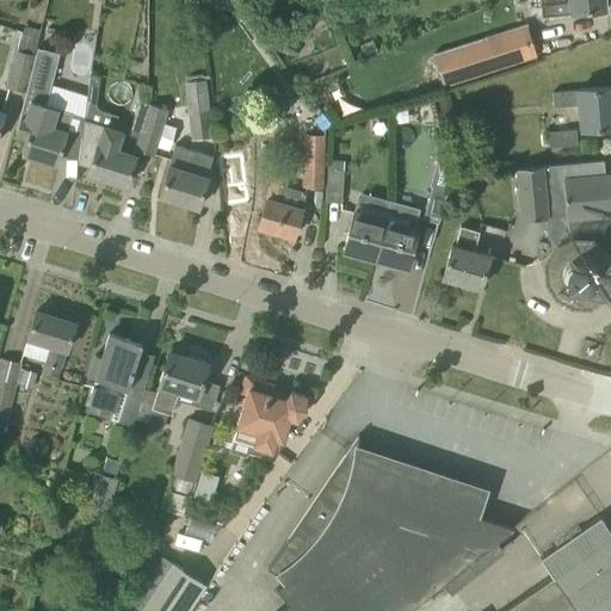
[(606,10),(604,0),(539,0),(542,17),(606,10)]
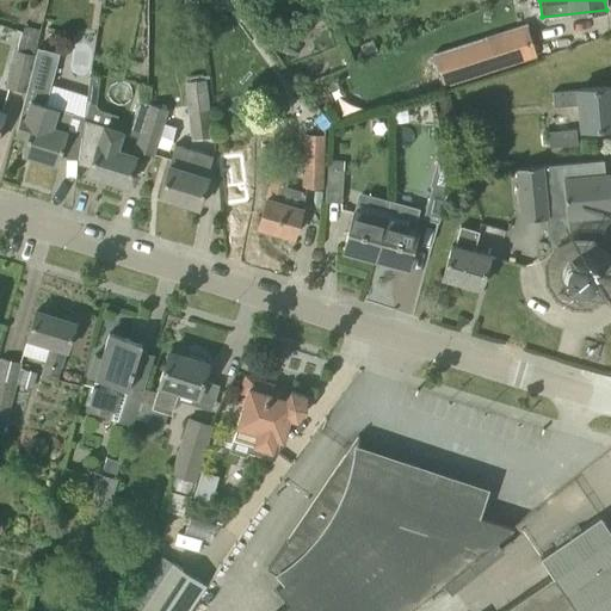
[(36,55),(34,55),(39,30),(24,25),(20,32),(17,50),(13,49),(5,85),(26,90),(36,55)]
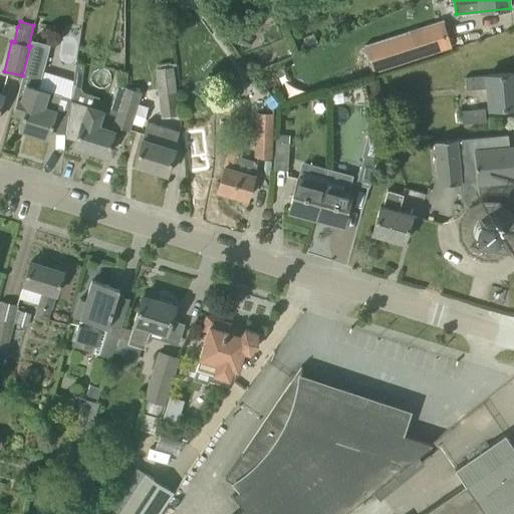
[(373,72),(448,47),(439,21),(364,46),(373,72)]
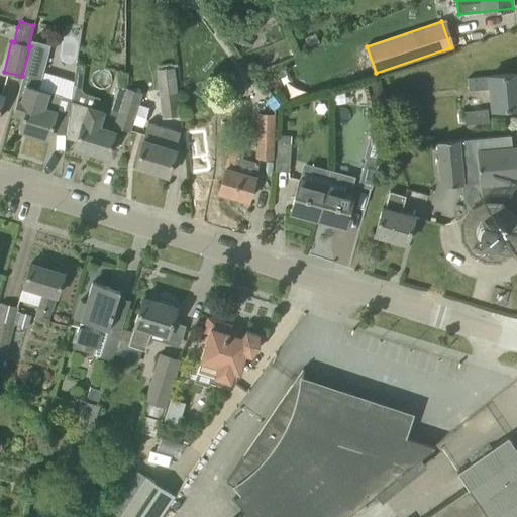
[(12,112),(22,115),(17,130),(47,139),(61,95),(38,88),(52,45),(34,40),(16,100),(12,112)]
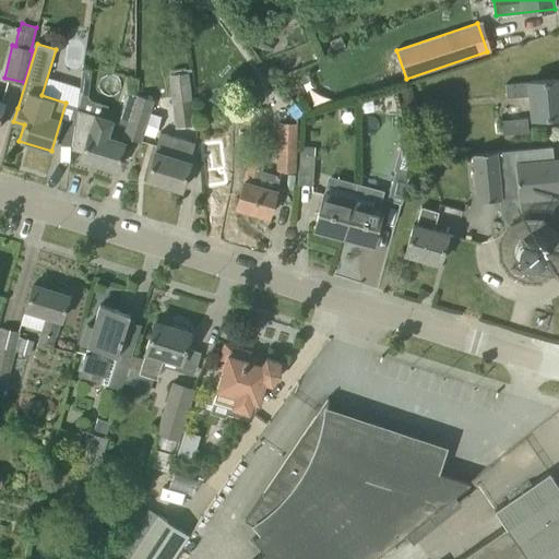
[(81,68),(78,94),(86,95),(91,70),(81,68)]
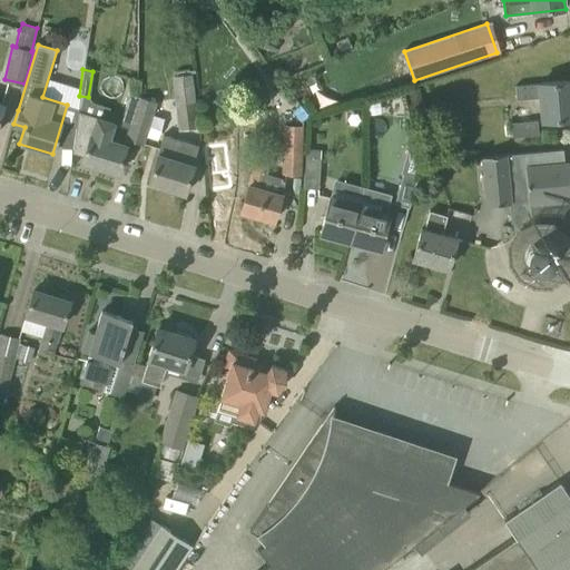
[(178,130),(198,128),(192,74),(172,76),(178,130)]
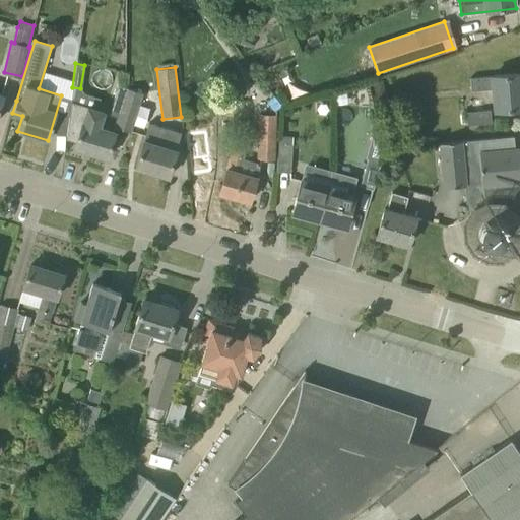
[(497,110),(519,108),(519,73),(471,77),(472,90),(495,88),(497,110)]
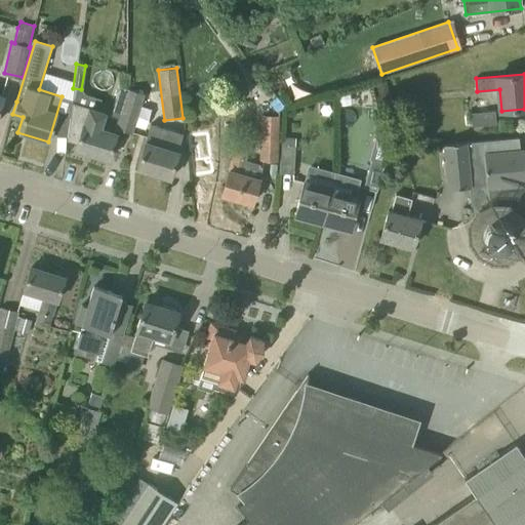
[(115,128),(134,133),(138,119),(136,118),(144,94),(128,89),(119,86),(110,115),(118,117),(115,128)]
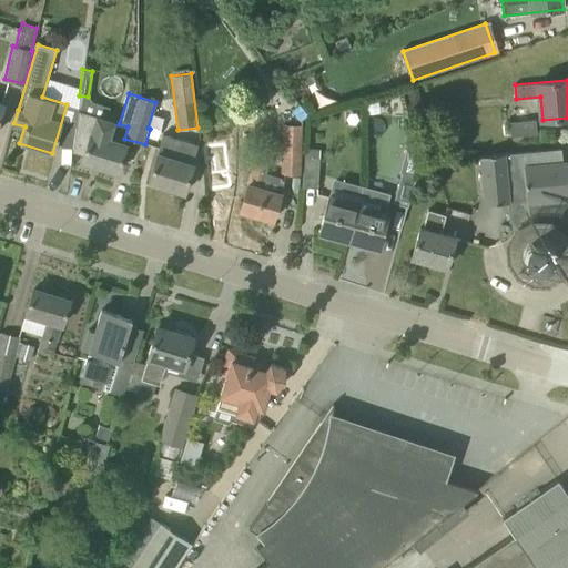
[(73,153),(82,155),(81,162),(115,173),(125,144),(110,140),(114,124),(78,112),(73,153)]
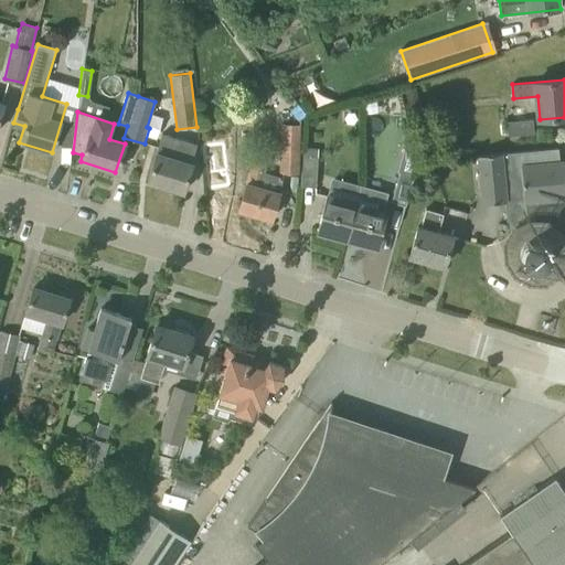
[(507,121),(508,136),(533,134),(532,119),(507,121)]
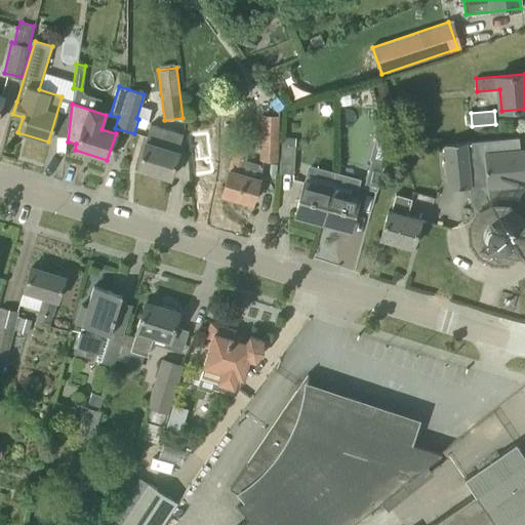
[(279,116),(261,115),(259,162),(277,162),(279,116)]
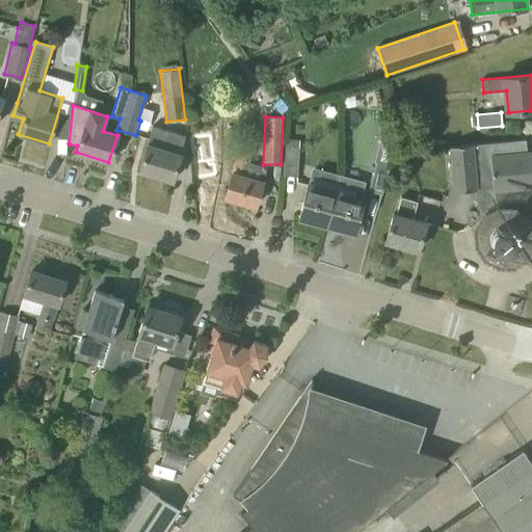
[(144,152),(138,171),(171,182),(178,162),(180,154),(179,154),(184,136),(153,127),(148,144),(147,143),(144,152)]
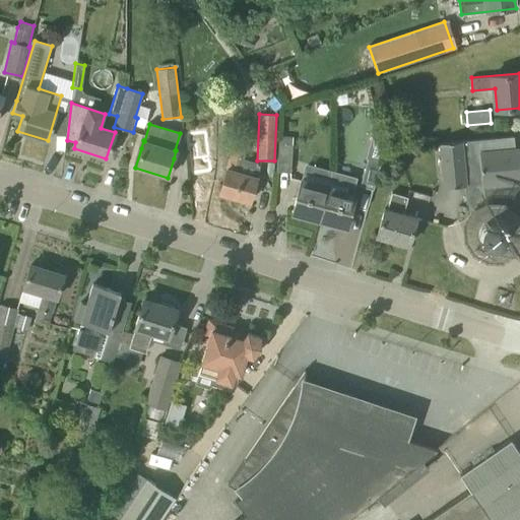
[(464,187),(464,192),(466,211),(484,210),(484,215),(482,216),(480,218),(479,219),(477,221),(476,223),(475,226),(475,229),(475,231),(475,234),(475,236),(476,238),(477,241),(478,243),(480,244),(482,246),(484,247),(486,248),(489,249),(492,249),(494,249),(496,249),(499,249),(501,248),(503,247),(505,245),(507,244),(508,242),(510,240),(511,238),(511,235),(512,233),(512,231),(511,228),(511,225),(510,223),(509,221),(507,219),(519,217),(519,148),(514,149),(513,136),(493,138),(459,141),(438,143),(442,188),(464,186),(464,187)]
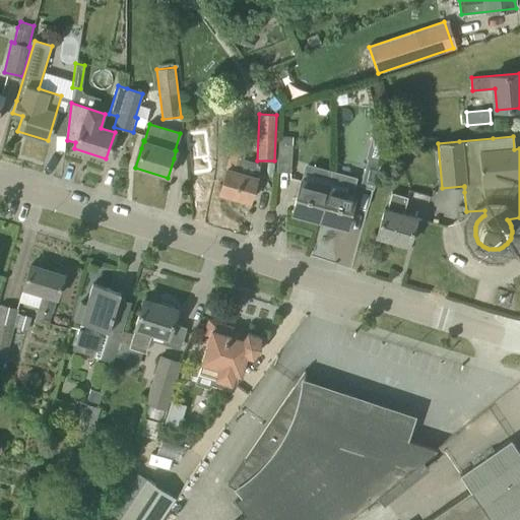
[(291,144),(279,143),(277,172),(289,173),(291,144)]
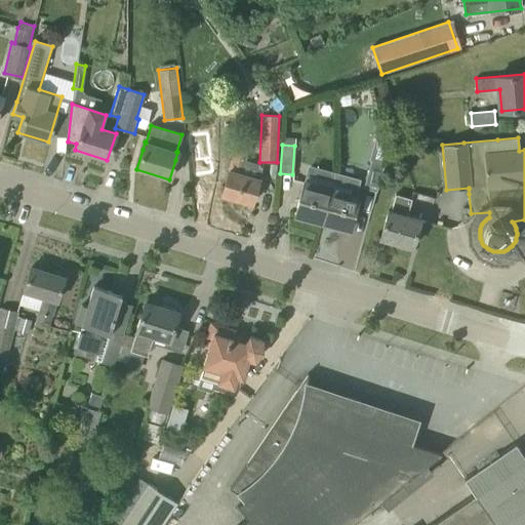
[(248,152),(235,148),(221,195),(251,204),(258,179),(261,165),(246,160),(248,152)]
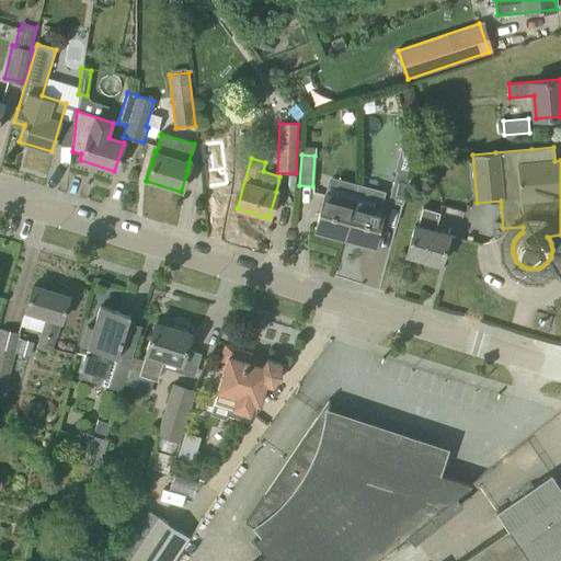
[(397,171),(388,201),(402,205),(411,175),(397,171)]
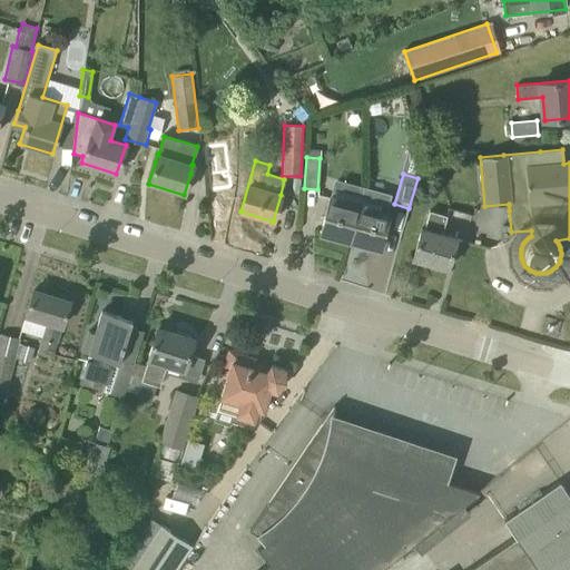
[(361,204),(351,242),(379,249),(390,212),(387,212),(390,200),(384,199),(385,194),(364,188),(361,204)]
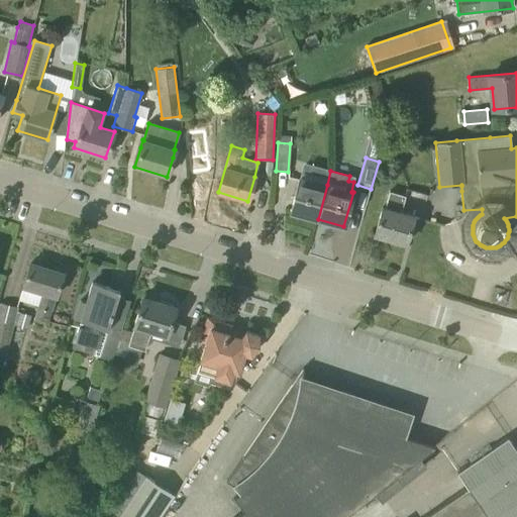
[(327,185),(299,178),(290,212),(318,219),(327,185)]
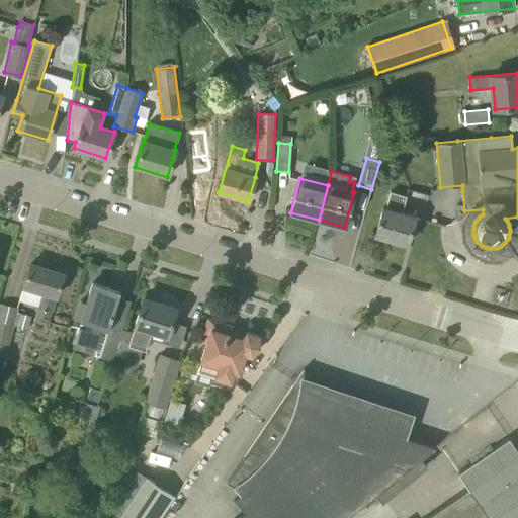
[(406,244),(414,216),(401,212),(406,195),(389,191),(384,207),(382,207),(374,235),(406,244)]
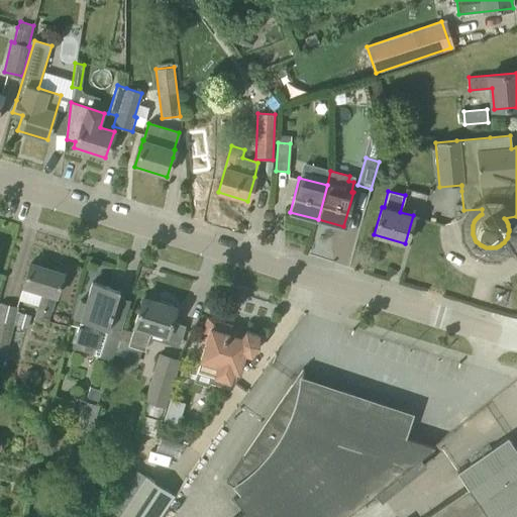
[(56,297),(63,273),(30,263),(23,285),(40,292),(35,308),(36,308),(33,319),(48,322),(56,297)]
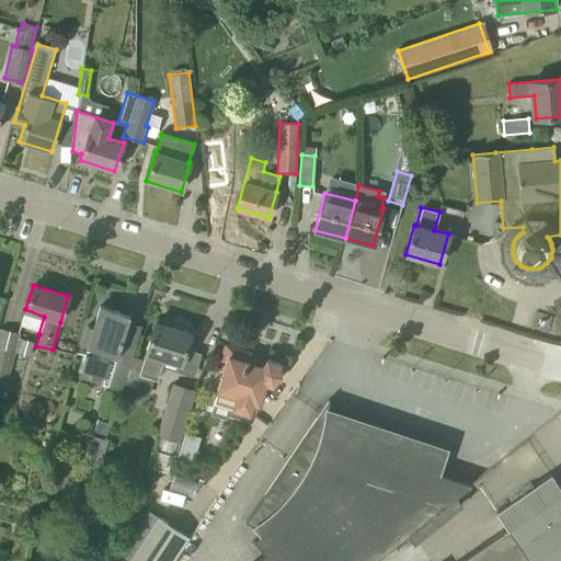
[(129,315),(100,306),(93,328),(87,325),(81,346),(87,347),(78,377),(119,390),(133,348),(121,344),(129,315)]
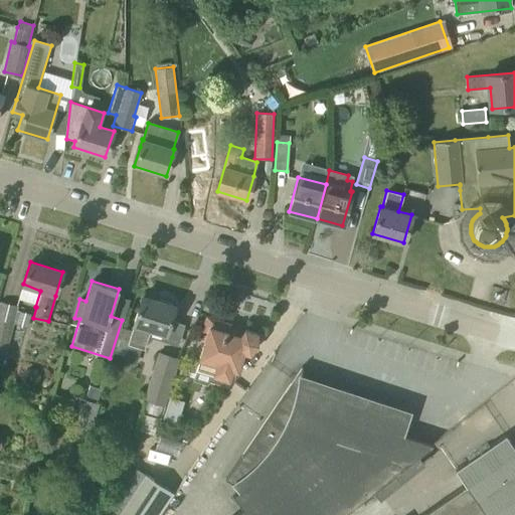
[(166,334),(168,326),(174,307),(142,296),(133,324),(134,324),(128,344),(144,349),(150,329),(166,334)]
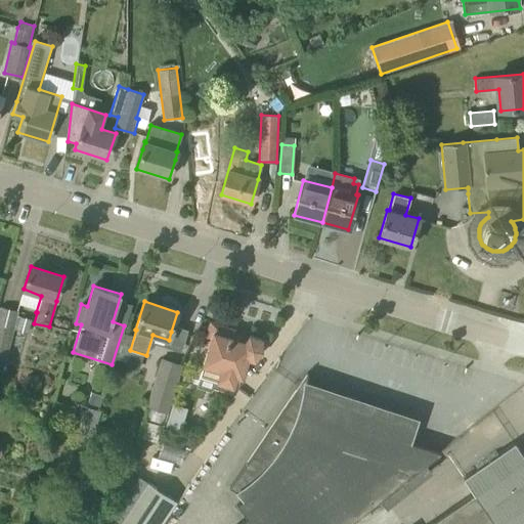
[(18,311),(0,307),(0,369),(1,370),(3,361),(5,362),(18,311)]
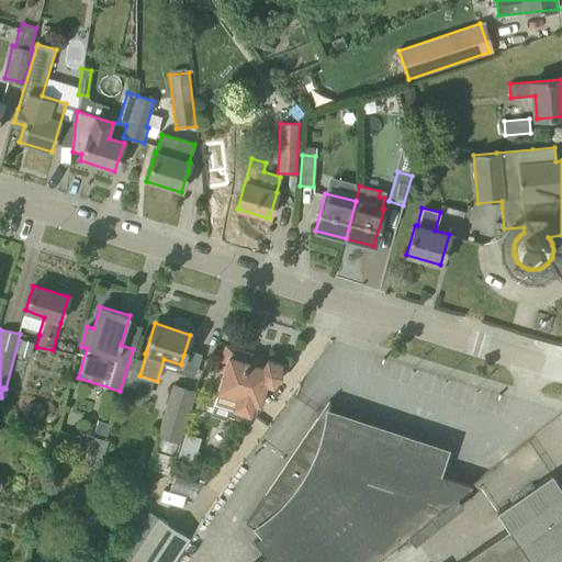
[(216,393),(212,411),(229,417),(232,409),(249,415),(253,404),(259,405),(266,385),(272,386),(280,377),(280,363),(267,359),(261,367),(248,362),(250,352),(225,345),(218,366),(216,371),(222,373),(215,393),(216,393)]
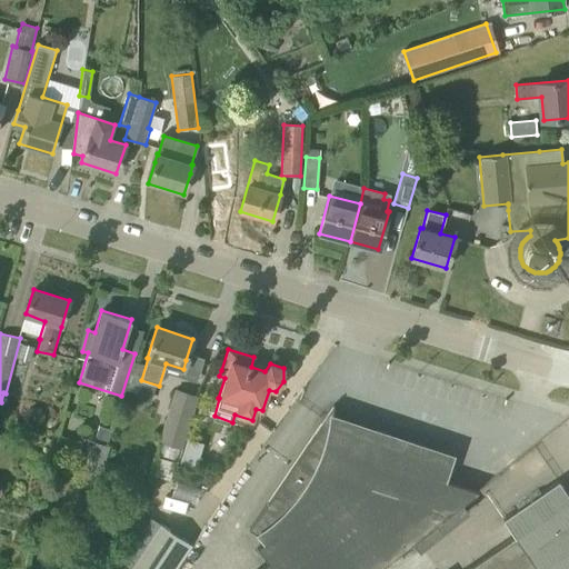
[(180,447),(196,397),(197,396),(177,390),(161,441),(180,447)]
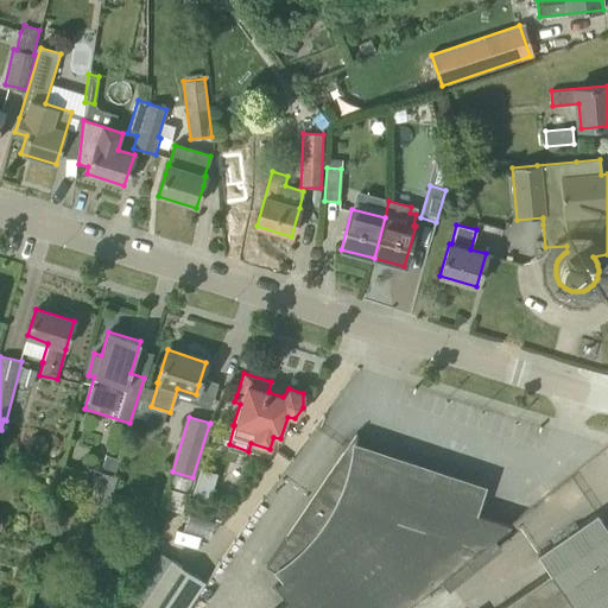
[(404,607),(492,540),(511,525),(473,513),(479,496),(354,456),(355,449),(355,442),(356,432),(268,563),(282,580),(274,586),(286,601),(276,607),(404,607)]
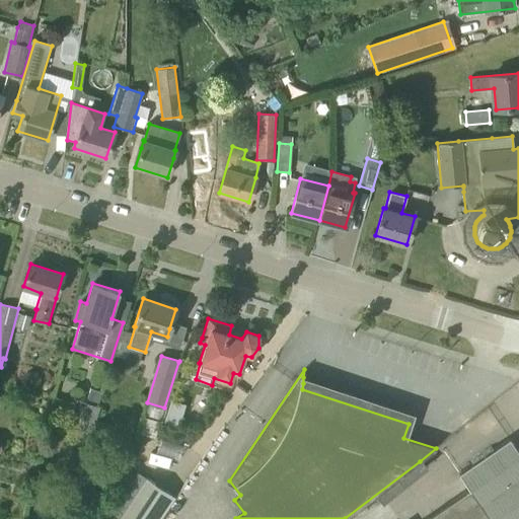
[(99,406),(97,405),(101,391),(90,388),(85,401),(80,400),(79,429),(90,432),(99,406)]
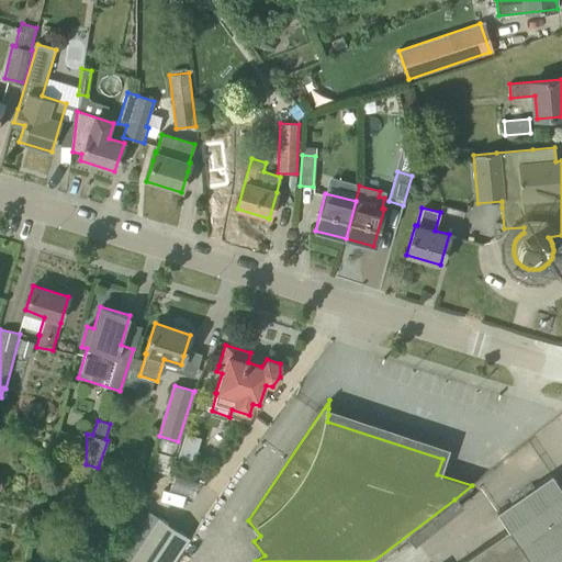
[(561,561),(561,489),(552,474),(534,486),(496,513),(508,530),(461,561),(561,561)]
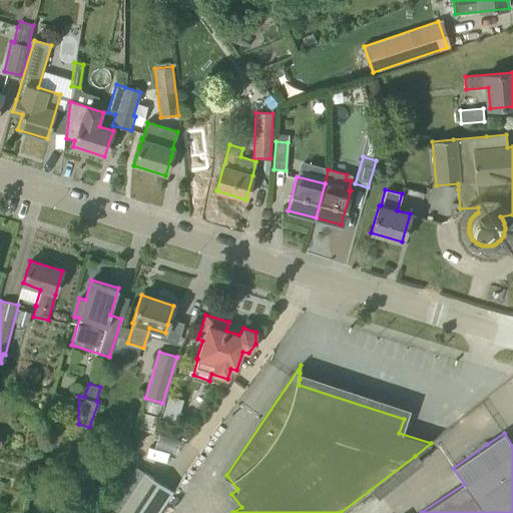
[(156,512),(172,490),(144,472),(118,512),(156,512)]
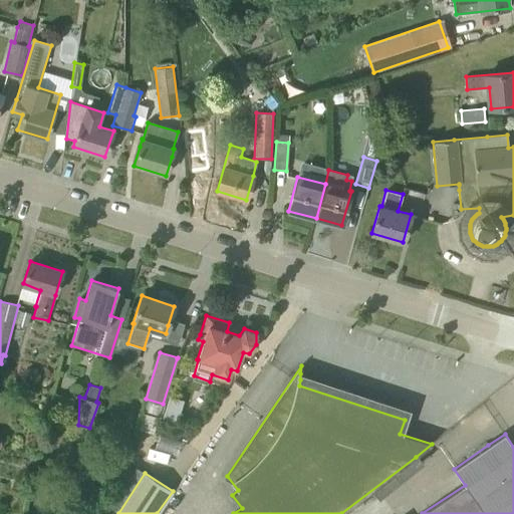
[(109,513),(114,497),(107,495),(104,506),(86,500),(82,513),(109,513)]
